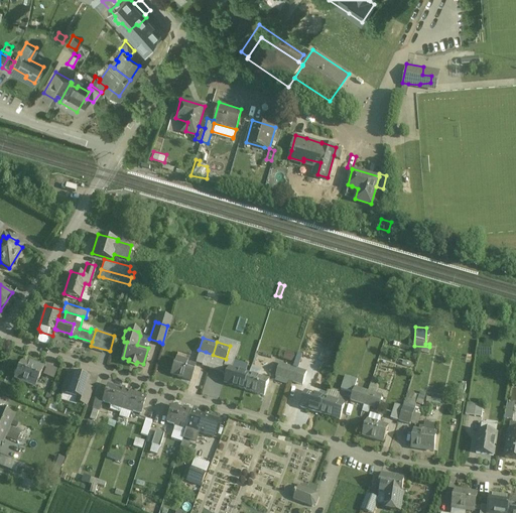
[(282,356),(293,360),(296,350),(285,347),(282,356)]
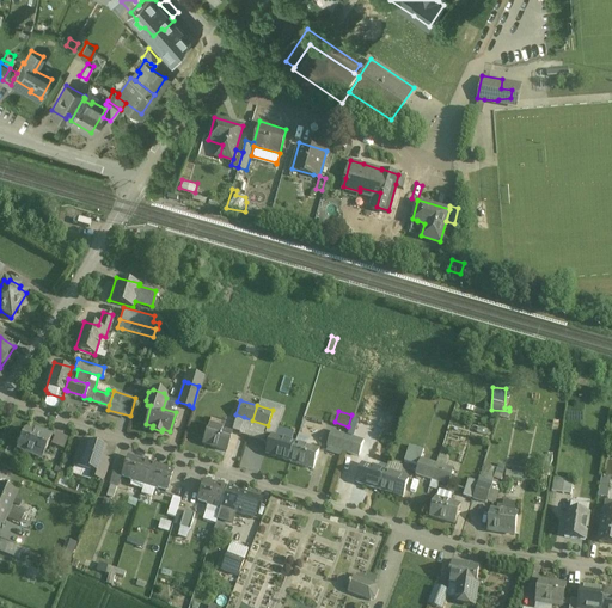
[(244,417),(236,415),(232,428),(239,430),(244,417)]
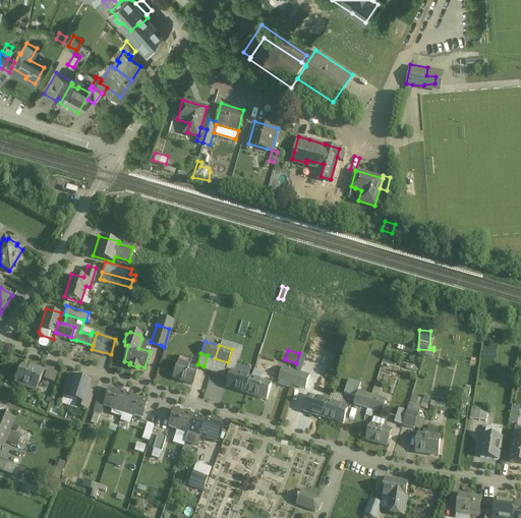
[(190,358),(179,355),(177,360),(188,364),(190,358)]
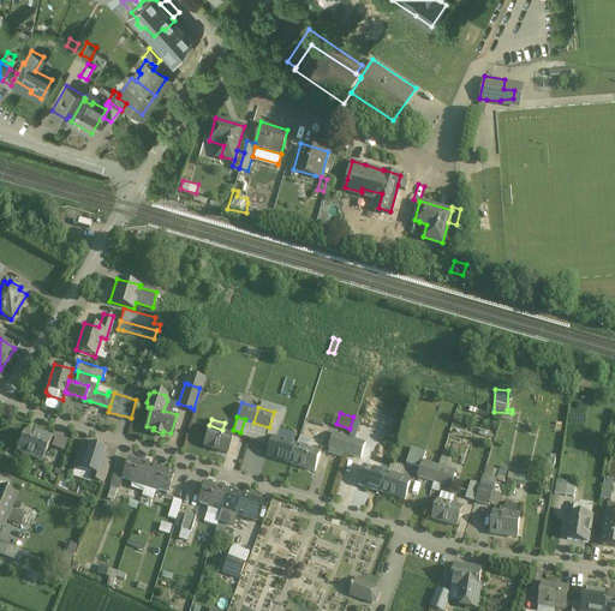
[(254,423),(245,419),(240,432),(240,433),(249,437),(254,423)]
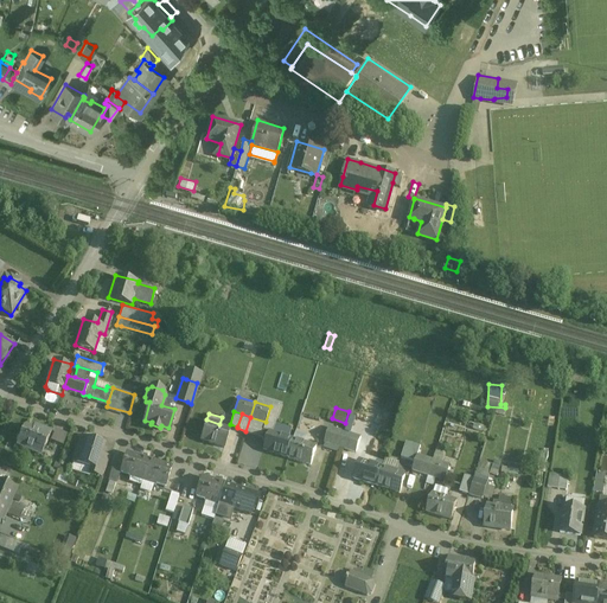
[(266,422),(250,417),(246,431),(262,436),(266,422)]
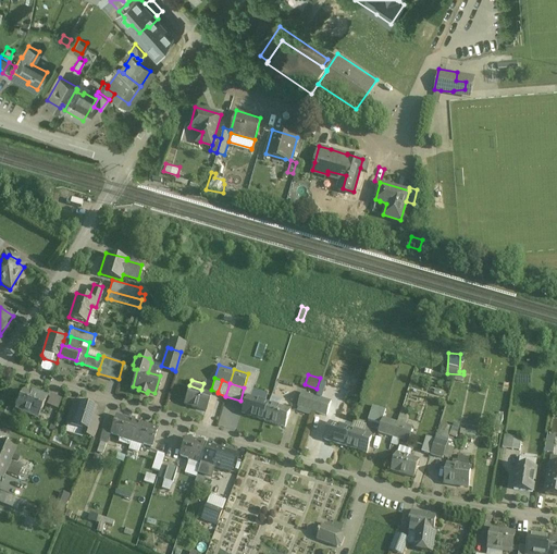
[(201,390),(189,385),(184,402),(186,403),(206,409),(210,393),(201,390)]
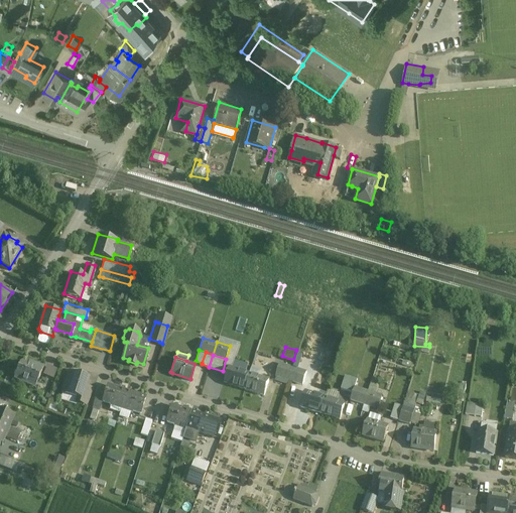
[(28,363),(21,360),(17,369),(14,370),(13,373),(14,375),(14,377),(35,386),(43,366),(29,360),(28,363)]
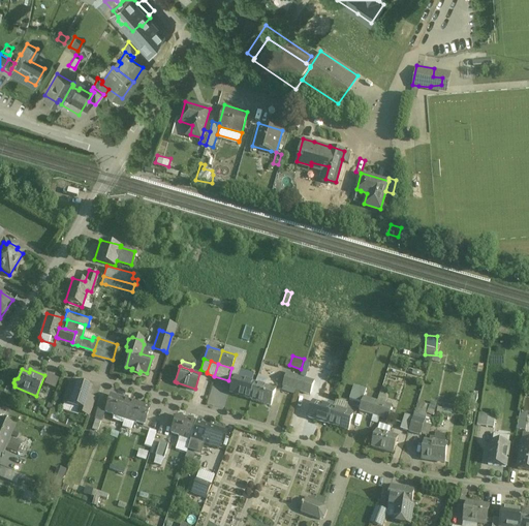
[(301,374),(287,370),(282,384),(297,389),(301,374)]
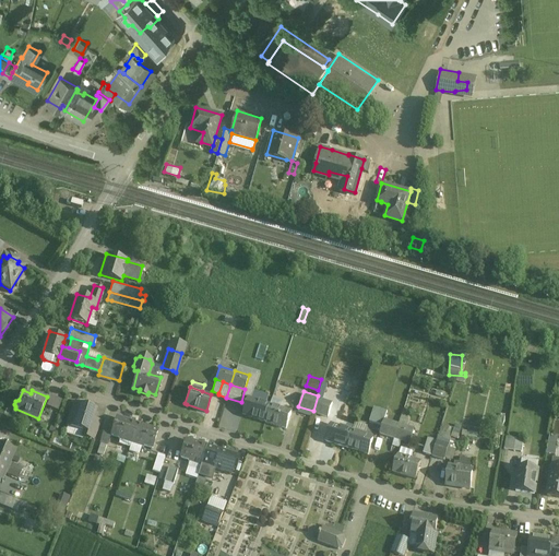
[(261,392),(260,392),(258,399),(266,402),(269,395),(261,392)]
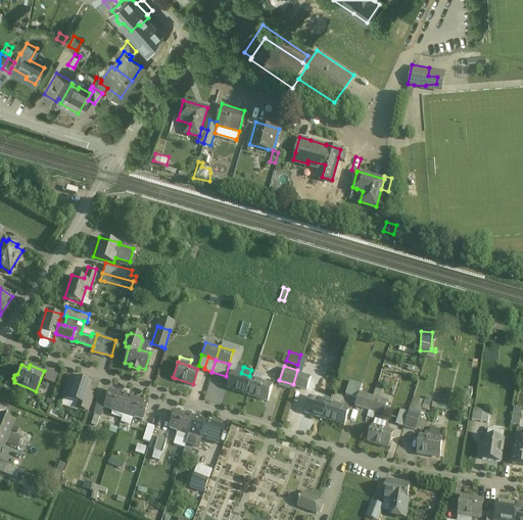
[(57,373),(48,369),(44,378),(54,382),(57,373)]
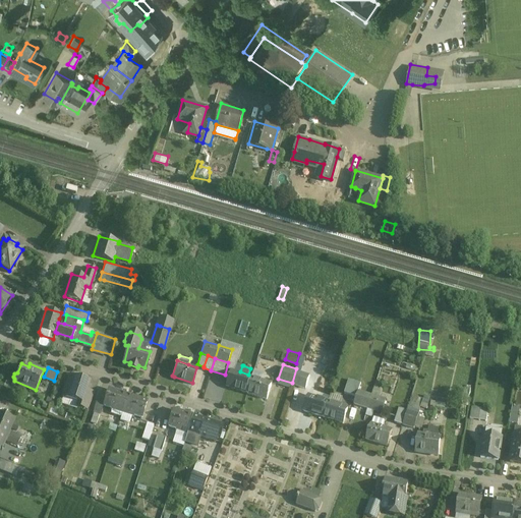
[(309,372),(296,368),(292,383),(305,387),(309,372)]
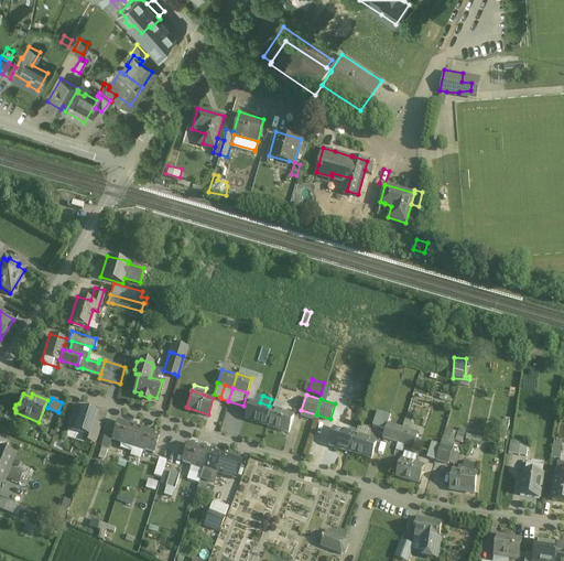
[(260,402),(252,400),(247,417),(268,423),(272,407),(269,406),(260,402)]
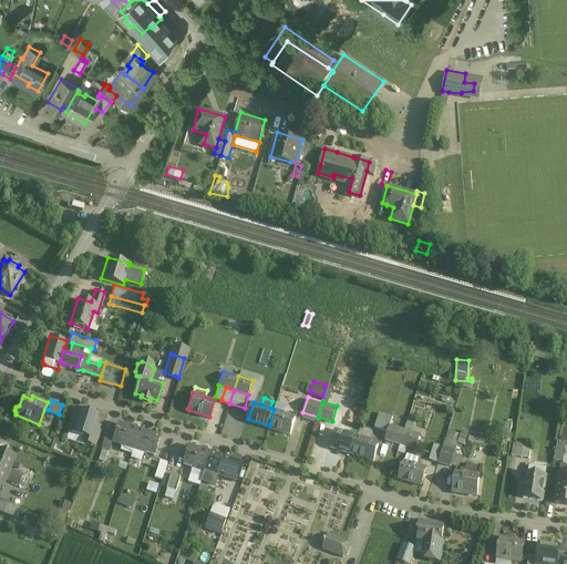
[(96,414),(75,408),(69,430),(85,436),(90,422),(93,423),(96,414)]
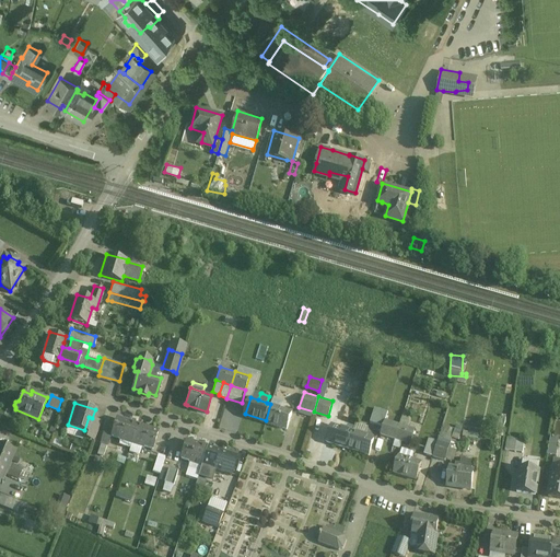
[(292,410),(270,404),(266,420),(287,427),(292,410)]
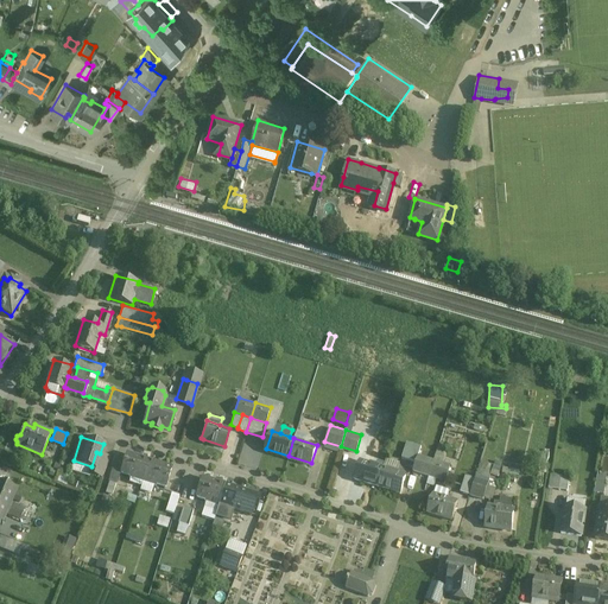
[(412,470),(445,478),(450,461),(443,458),(444,451),(430,446),(428,453),(418,451),(420,443),(406,439),(401,455),(416,458),(412,470)]
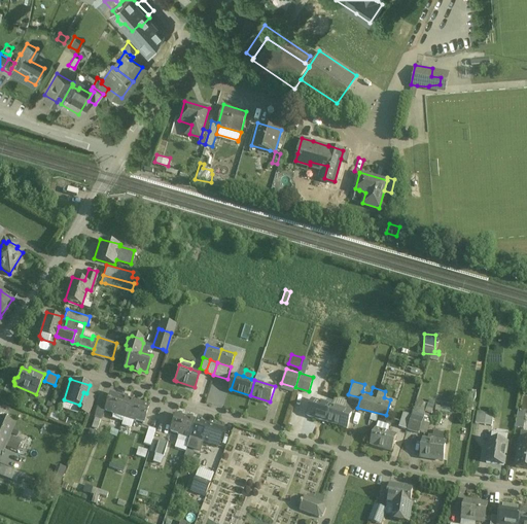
[(129,397),(109,391),(104,408),(111,410),(111,412),(123,415),(129,397)]
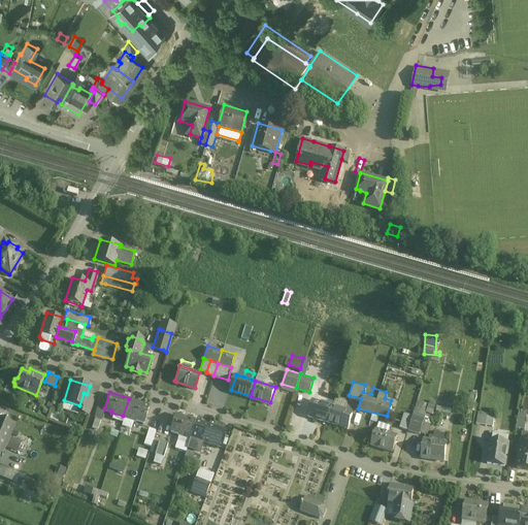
[(87,394),(84,393),(79,405),(78,411),(89,414),(95,396),(87,394)]
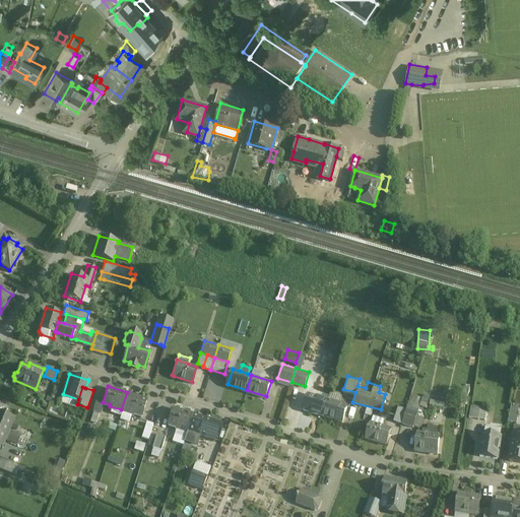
[(351,403),(353,392),(346,391),(344,402),(351,403)]
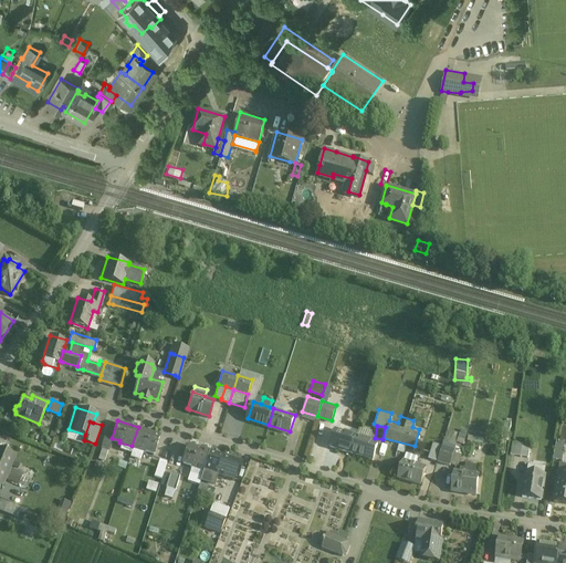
[(457,439),(463,441),(468,428),(461,426),(457,439)]
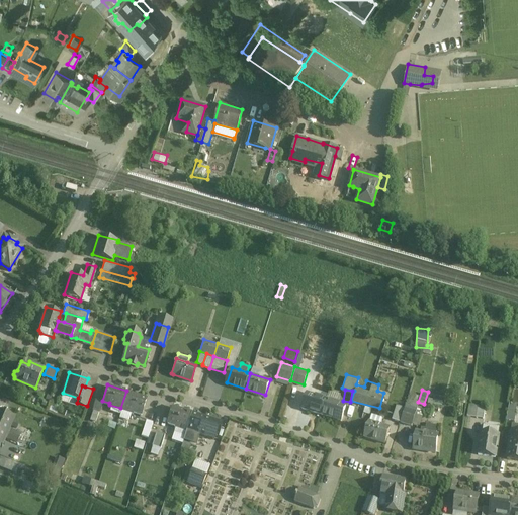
[(146,397),(126,391),(120,408),(133,412),(133,411),(141,413),(146,397)]
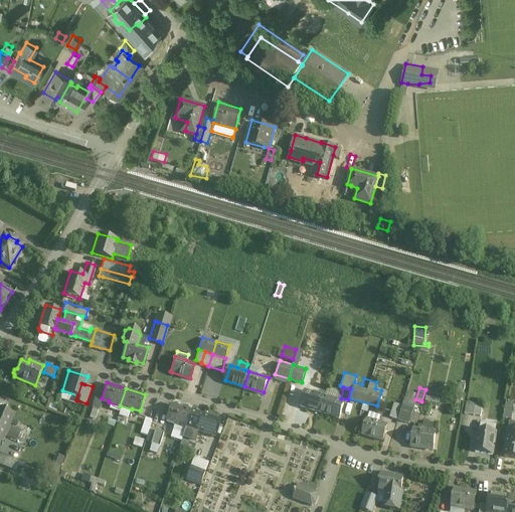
[(403,400),(414,401),(416,389),(405,388),(403,400)]
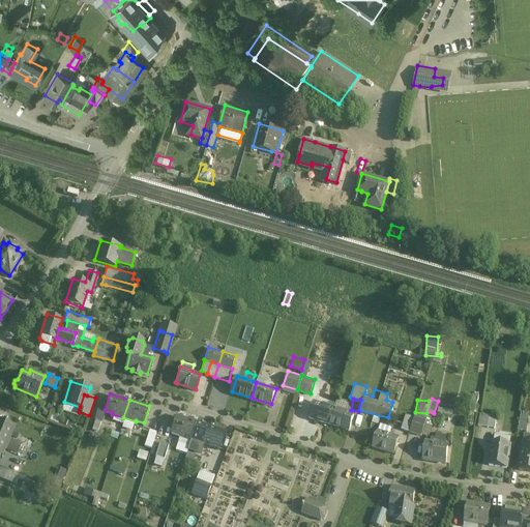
[(333,407),(314,401),(310,416),(328,422),(333,407)]
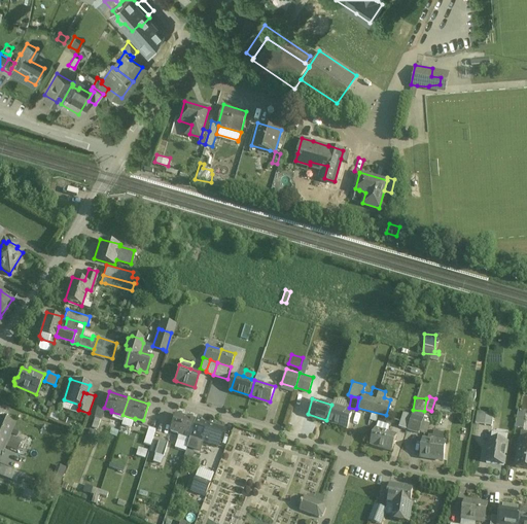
[(79,405),(64,399),(61,407),(77,412),(78,410),(79,405)]
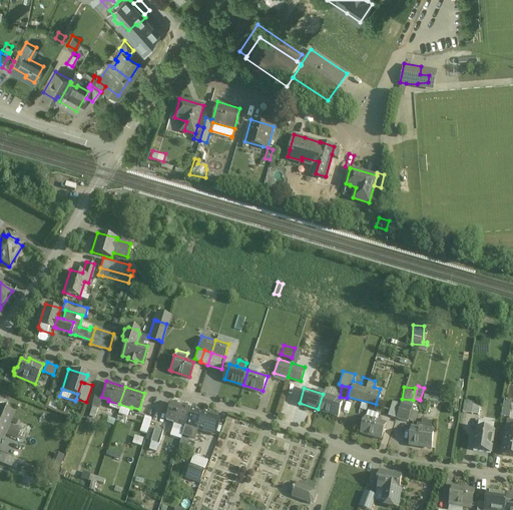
[(343,400),(323,394),(318,409),(325,411),(332,413),(338,415),(343,400)]
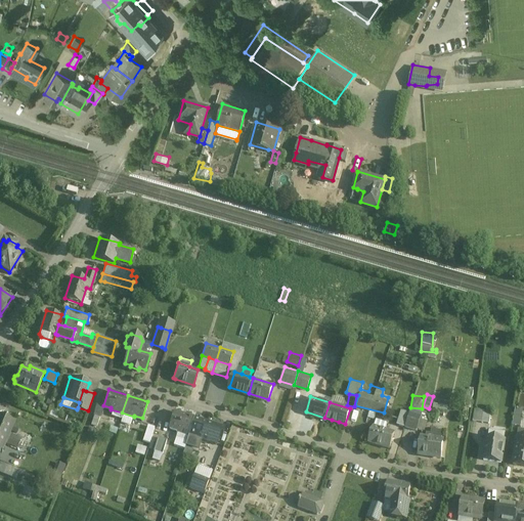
[(396,422),(416,428),(422,410),(409,406),(408,410),(400,407),(396,422)]
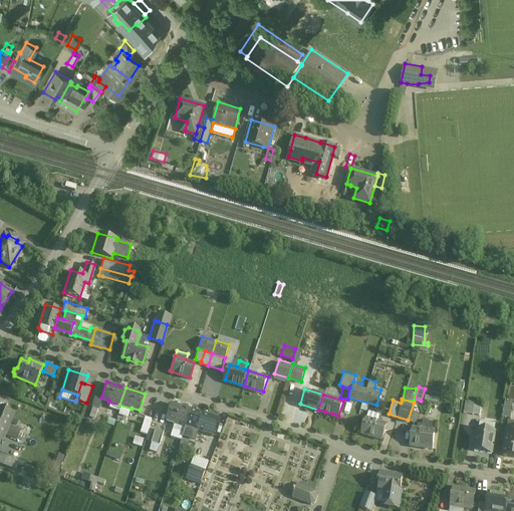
[(464,411),(480,413),(482,401),(466,399),(464,411)]
